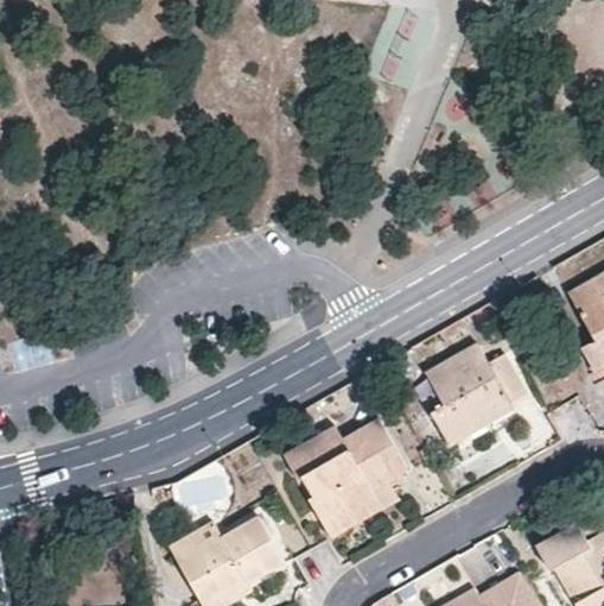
[(603,271),(567,292),(595,339),(580,347),(593,371),(603,364),(603,271)]
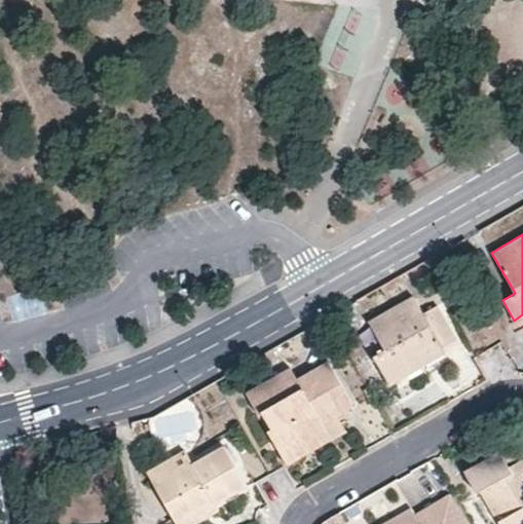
[(422,364),(416,352),(437,341),(441,347),(454,340),(452,335),(435,306),(421,313),(413,298),(369,324),(384,350),(372,357),(387,384),(422,364)]
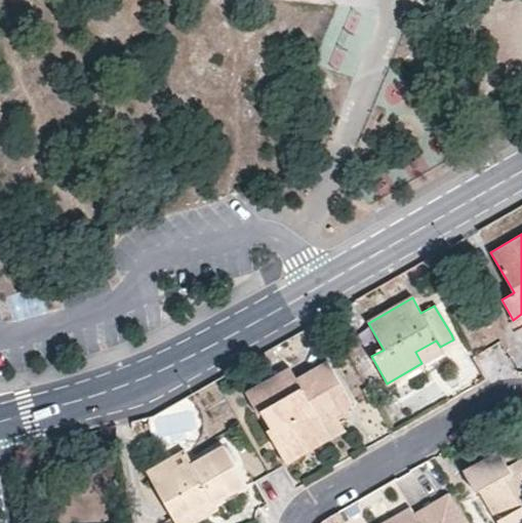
[(440,347),(436,340),(415,352),(422,363),(442,352),(440,347)]
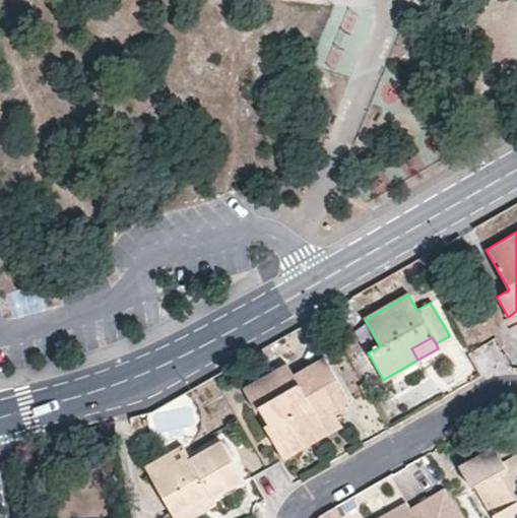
[(313,432),(310,423),(331,411),(347,401),(323,357),(292,374),(285,364),(242,388),(255,409),(259,407),(268,424),(264,427),(277,451),(313,432)]
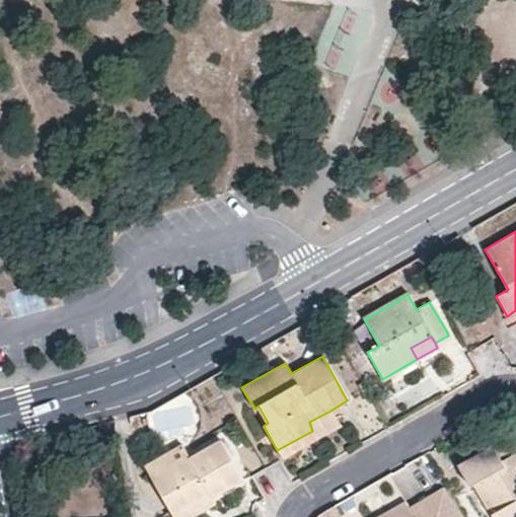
[(277,450),(282,458),(339,426),(330,411),(309,422),(312,431),(277,450)]
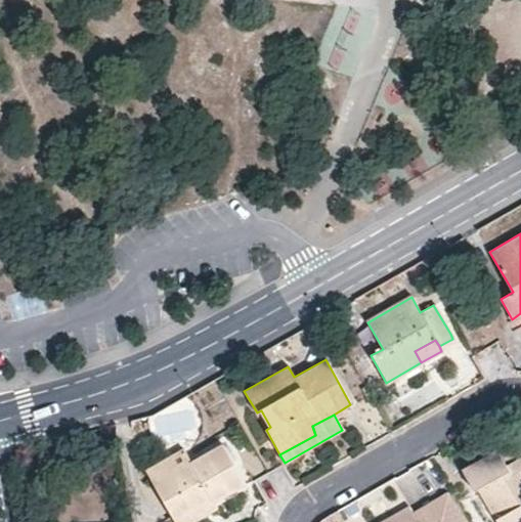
[(520,454),(520,447),(516,439),(497,450),(506,465),(520,454)]
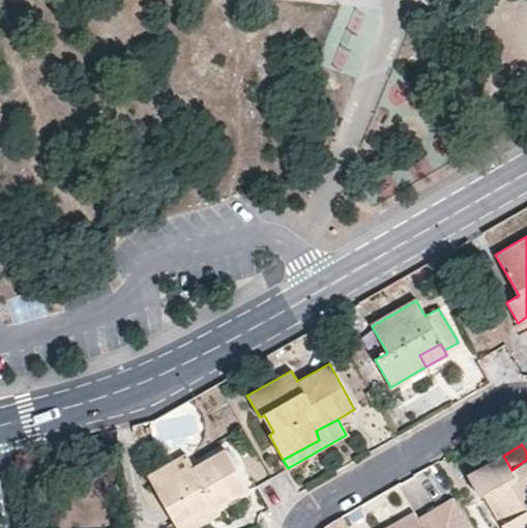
[(154,489),(174,525),(213,503),(215,507),(246,490),(224,448),(191,468),(154,489)]
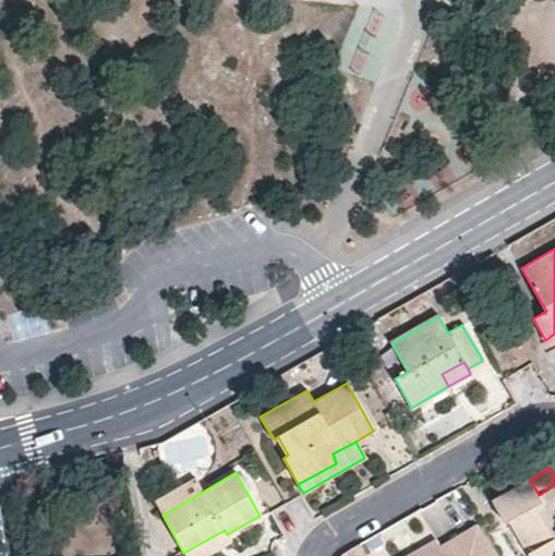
[(508,520),(517,517),(534,547),(528,553),(529,555),(554,555),(554,484),(539,495),(530,480),(492,502),(505,522),(508,520)]
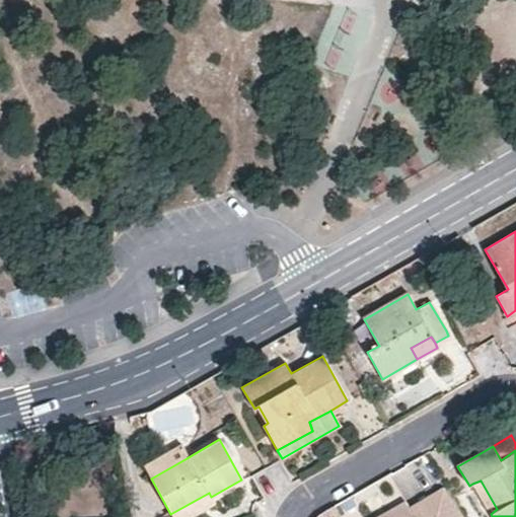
[(144,467),(151,478),(187,458),(179,447),(144,467)]
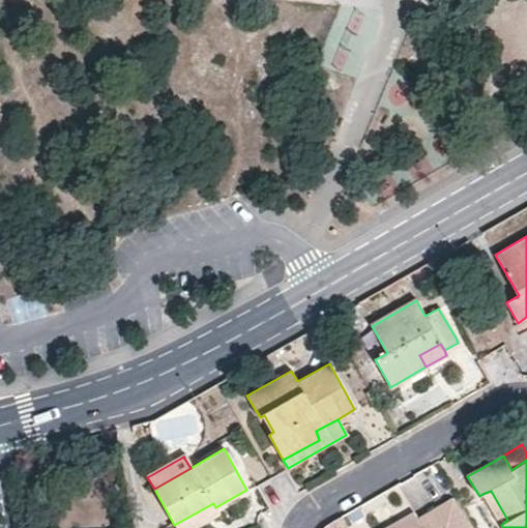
[(501,525),(507,520),(491,491),(482,494),(501,525)]
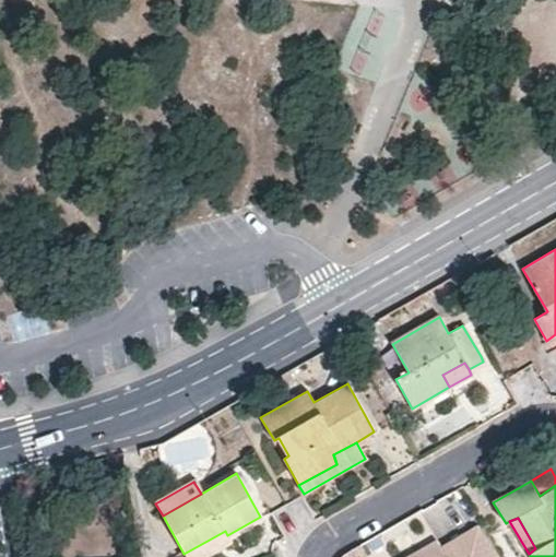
[(499,556),(478,524),(439,547),(436,540),(405,556),(499,556)]
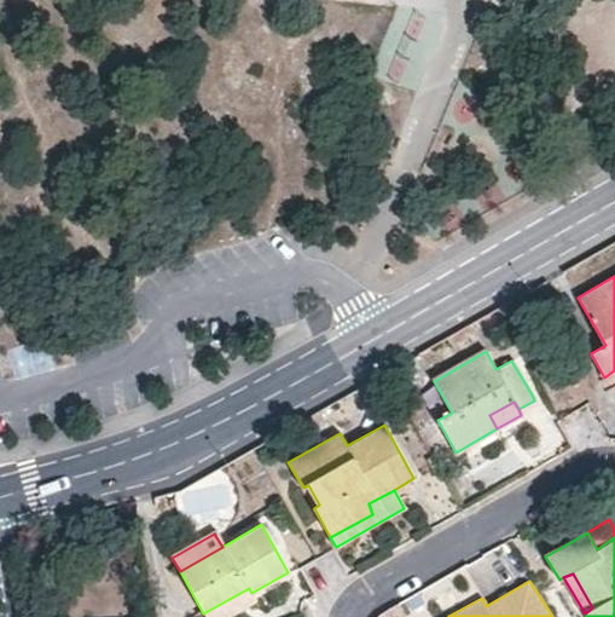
[(203,613),(206,616),(218,616),(254,598),(251,593),(249,588),(203,613)]
